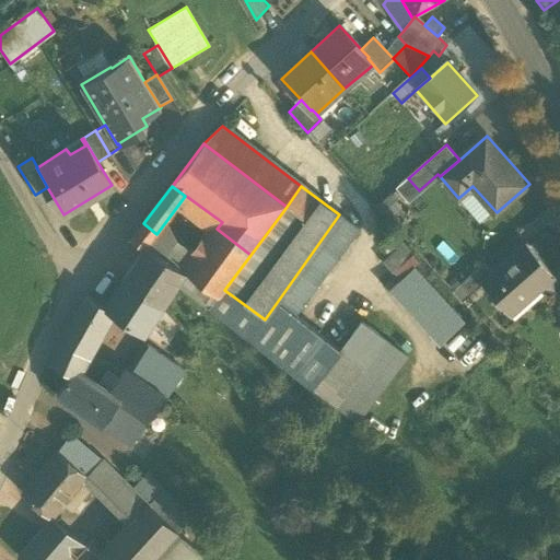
[(339,214),(278,301),(295,314),(356,228),(339,214)]
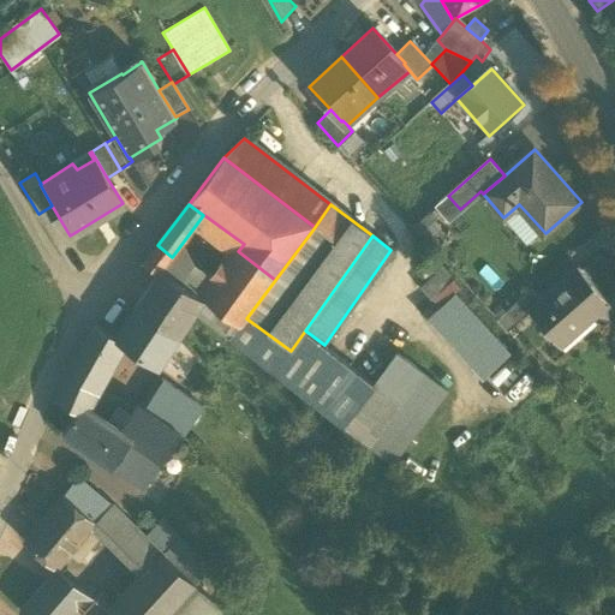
[(157,245),(144,263),(159,274),(161,269),(162,270),(172,257),(157,245)]
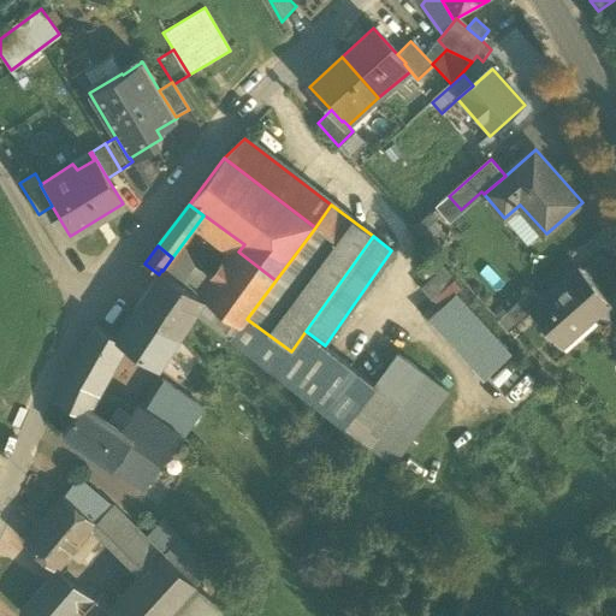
[(238,252),(206,300),(240,329),(247,319),(276,280),(238,252)]
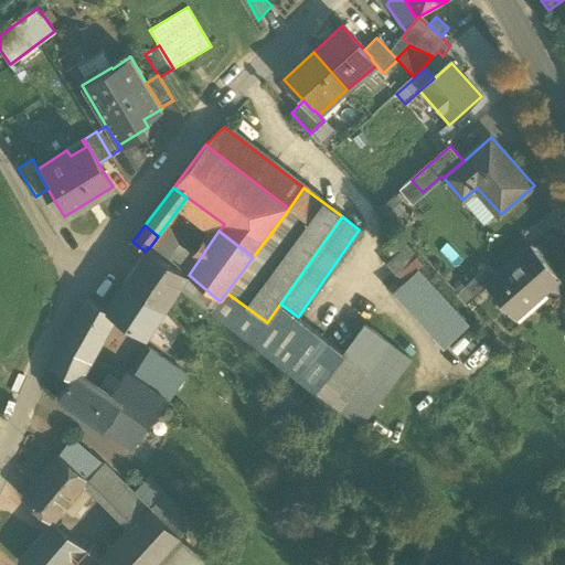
[(405,242),(384,260),(401,279),(416,267),(423,260),(405,242)]
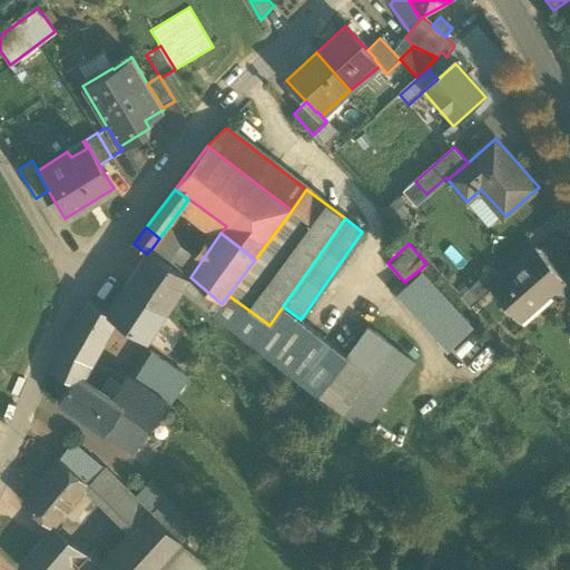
[(502,277),(490,288),(491,290),(520,322),(564,282),(536,248),(502,277)]
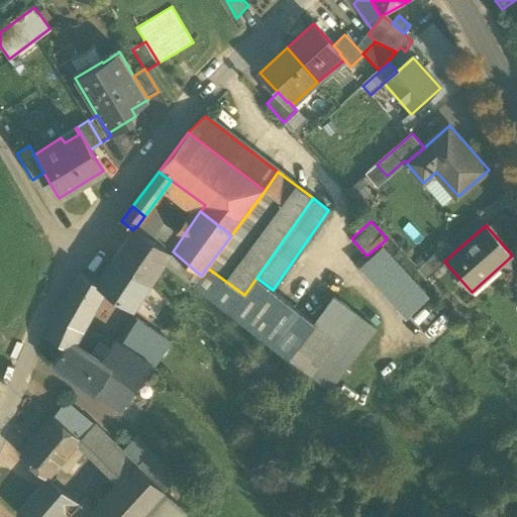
[(136,227),(135,226),(133,230),(114,256),(151,282),(164,264),(173,251),(136,227)]
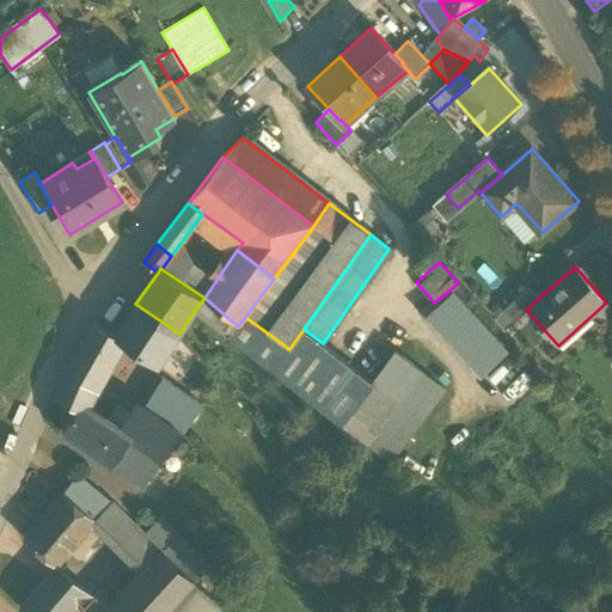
[(530,287),(505,308),(515,322),(527,311),(526,310),(539,298),(530,287)]
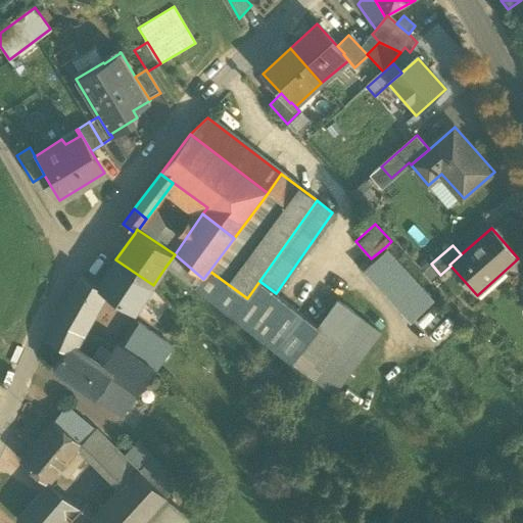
[(371,258),(363,268),(412,320),(434,298),(385,247),(371,258)]
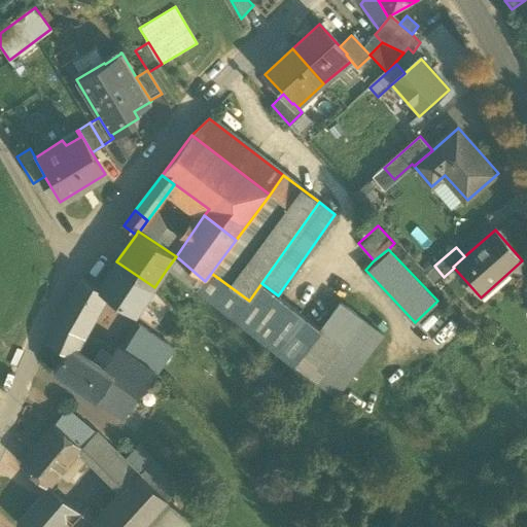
[(205,281),(176,256),(167,269),(197,291),(205,281)]
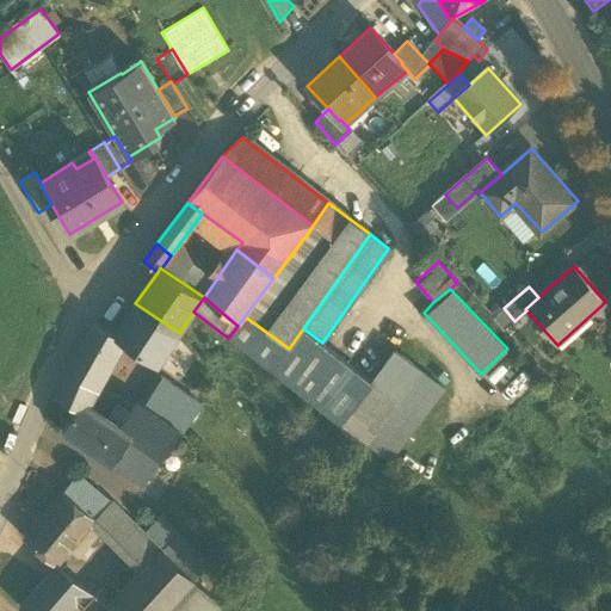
[(115,334),(112,337),(119,341),(156,365),(179,333),(135,303),(115,334)]
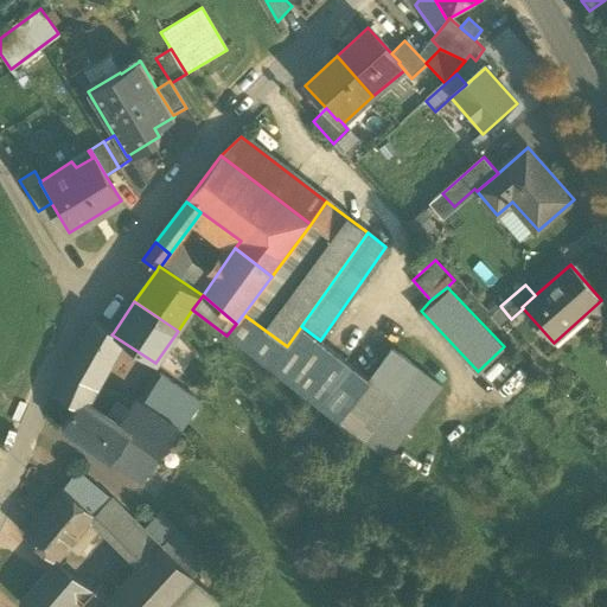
[(500,306),(491,315),(502,327),(511,319),(500,306)]
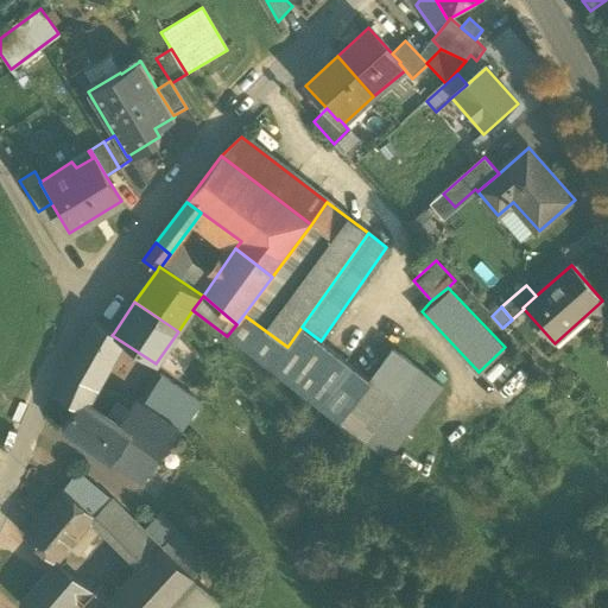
[(287,347),(244,315),(236,324),(227,336),(340,422),(371,381),(372,381),(322,341),(321,341),(302,327),(287,347)]
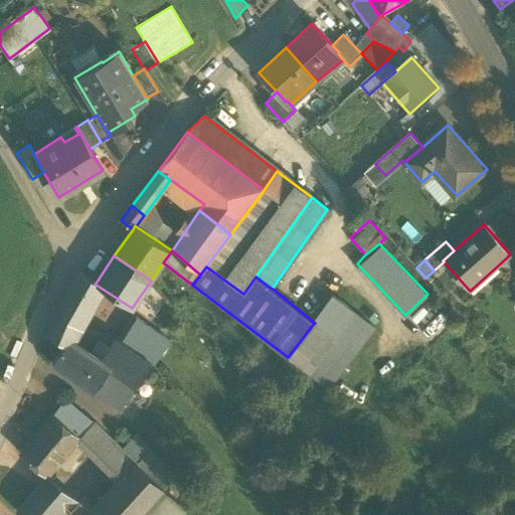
[(79,272),(55,314),(76,326),(78,326),(101,288),(95,284),(97,282),(79,272)]
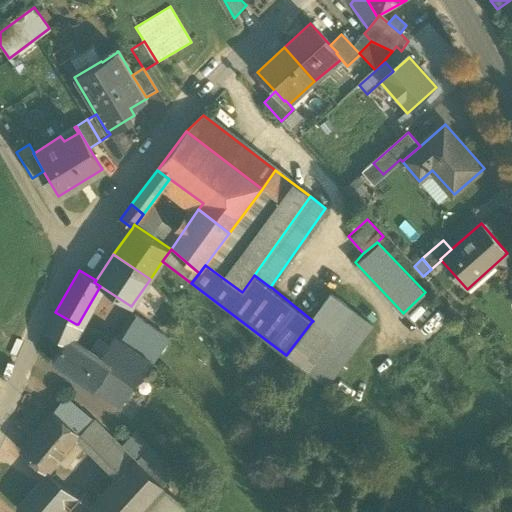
[(312,321),(286,355),(308,371),(353,311),(332,295),(313,321),(312,321)]
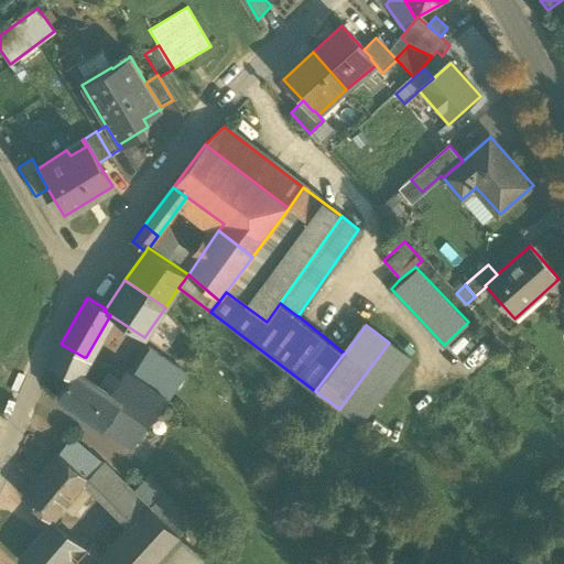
[(389,343),(339,409),(360,425),(410,358),(389,343)]
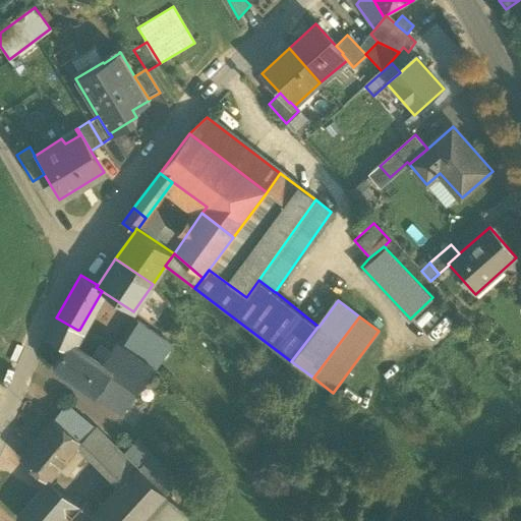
[(77,330),(56,317),(47,338),(66,348),(69,343),(78,331),(77,330)]
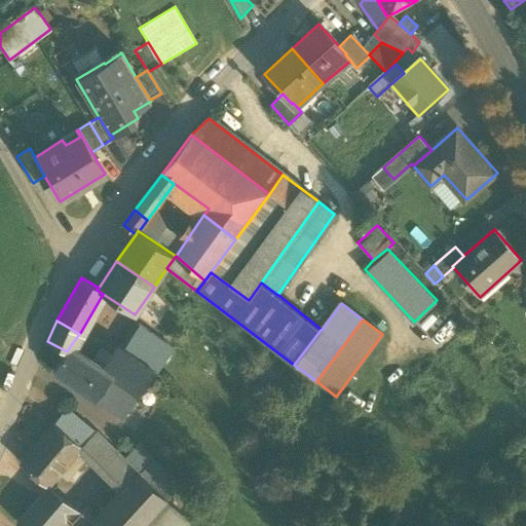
[(172,346),(139,324),(122,348),(155,371),(172,346)]
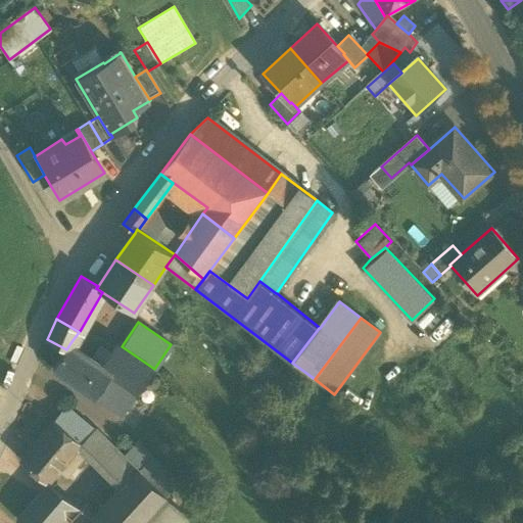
[(122,346),(116,342),(101,366),(113,374),(112,375),(139,392),(154,369),(122,346)]
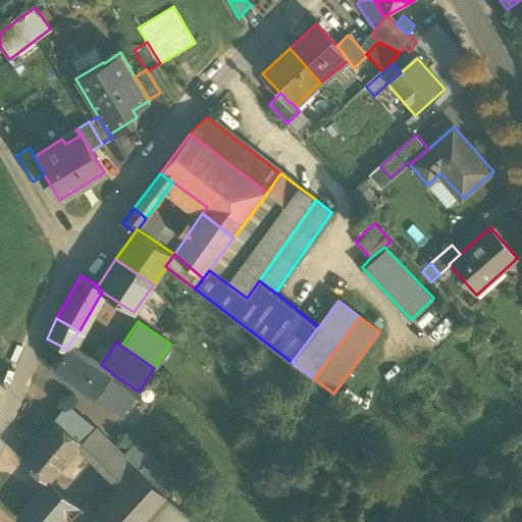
[(69,344),(66,349),(53,369),(96,397),(112,374),(113,373),(101,365),(69,344)]
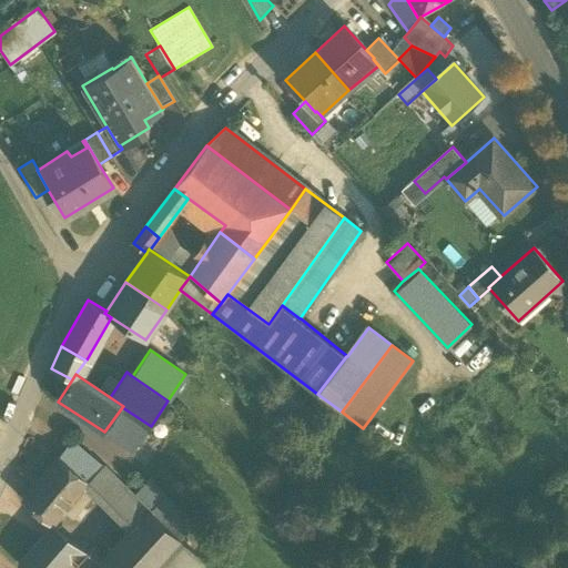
[(298,405),(285,391),(266,407),(281,422),(298,405)]
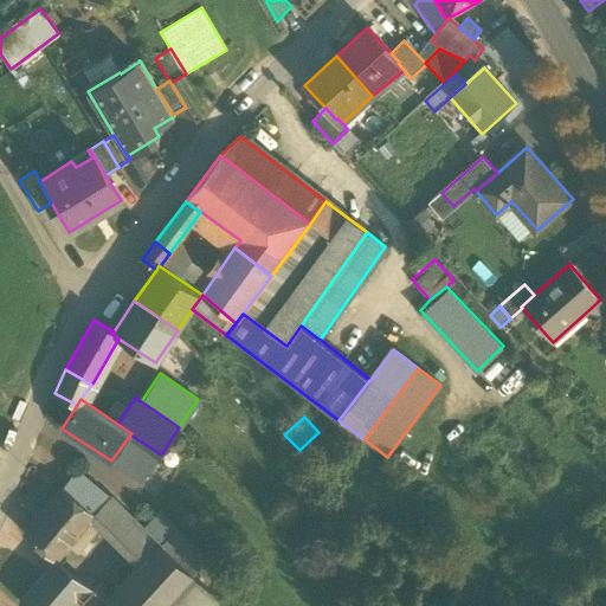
[(161,455),(130,434),(111,461),(142,482),(161,455)]
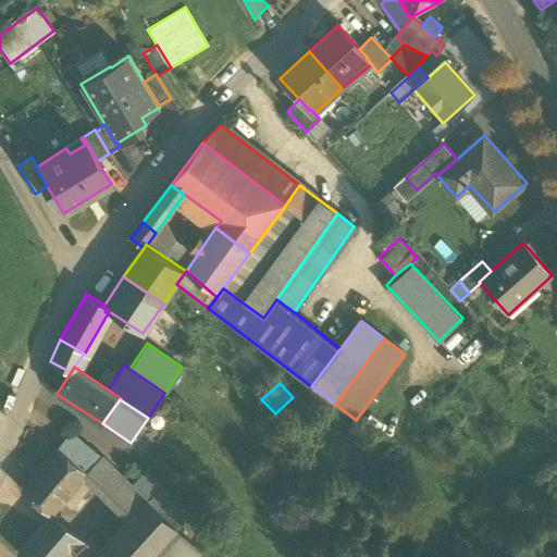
[(100,459),(70,434),(58,448),(87,472),(100,459)]
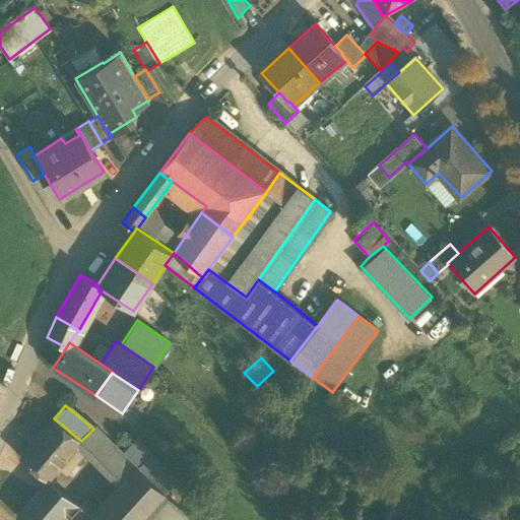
[(54,418),(20,458),(47,480),(49,481),(50,480),(81,442),(81,441),(54,418)]
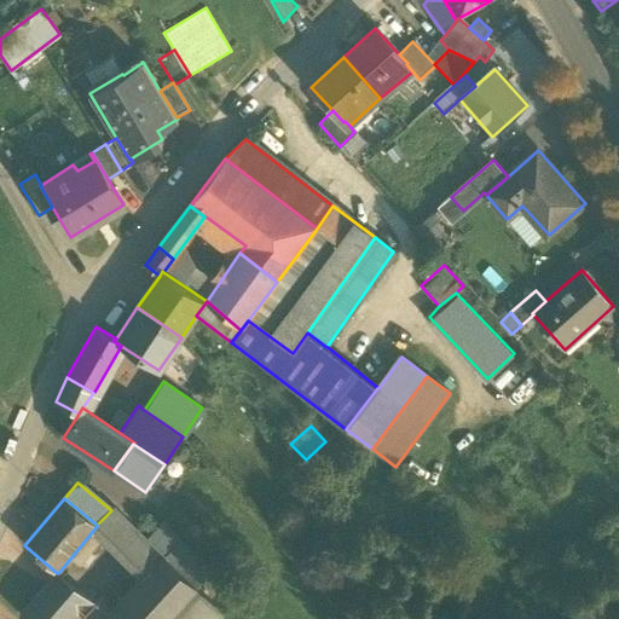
[(165,557),(114,507),(111,510),(97,525),(97,526),(149,574),(165,557)]
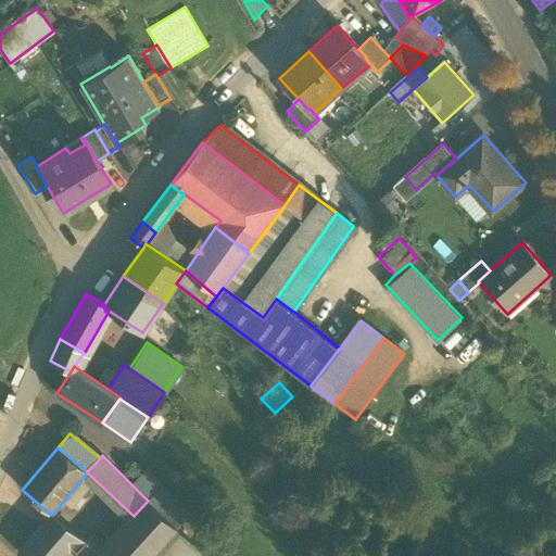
[(151,555),(177,529),(148,501),(134,516),(99,553),(95,555),(151,555)]
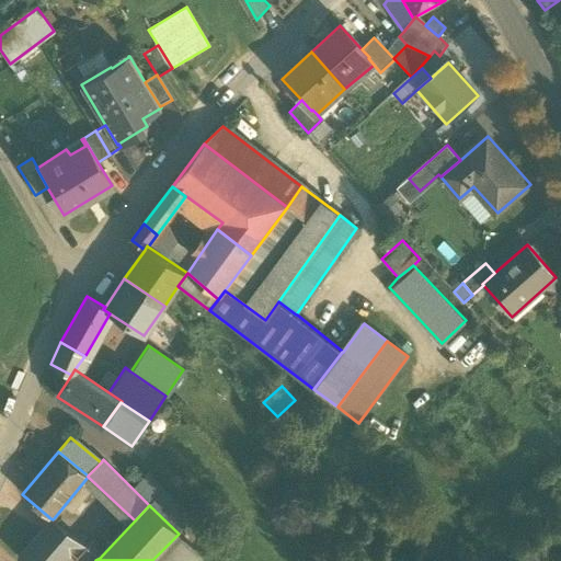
[(50,518),(18,558),(21,560),(65,560),(70,556),(76,560),(95,560),(100,558),(54,518),(53,519),(50,518)]
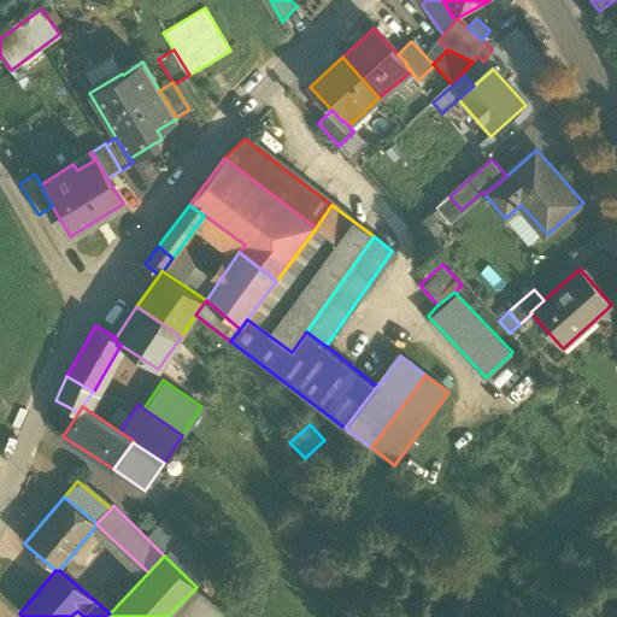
[(197,587),(168,616),(209,616),(217,609),(197,587)]
